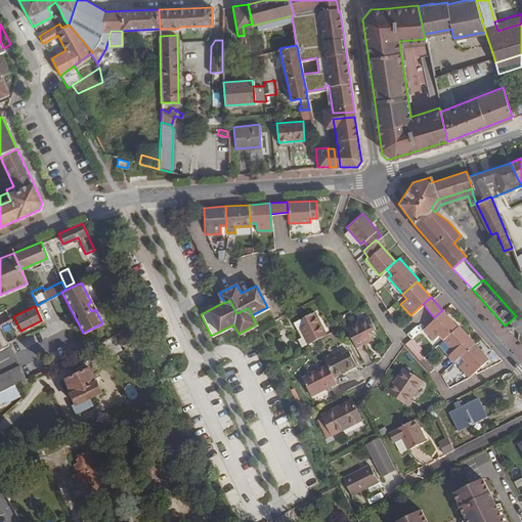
[(306,343),(325,334),(314,310),(301,317),(305,323),(298,327),(306,343)]
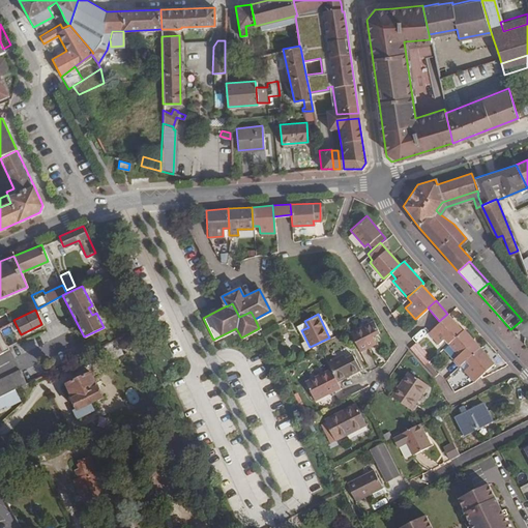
[(443,338),(447,343),(462,330),(447,314),(439,321),(427,331),(437,343),(443,338)]
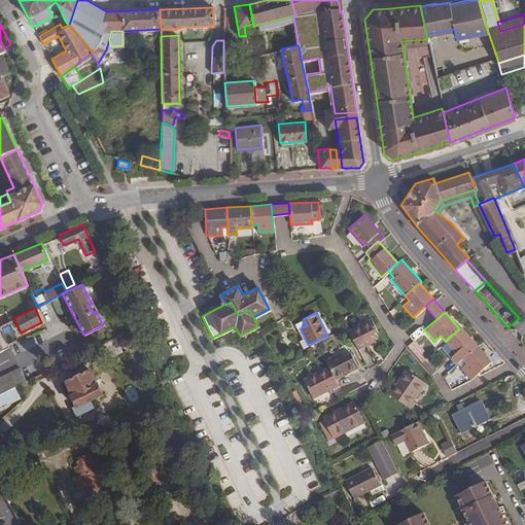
[(373,341),(370,334),(377,330),(370,318),(347,329),(356,349),(373,341)]
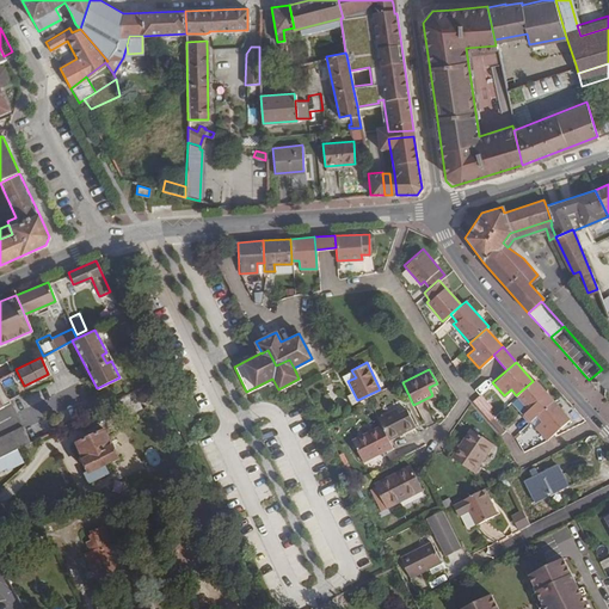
[(345,382),(348,381),(356,377),(351,370),(342,375),(345,382)]
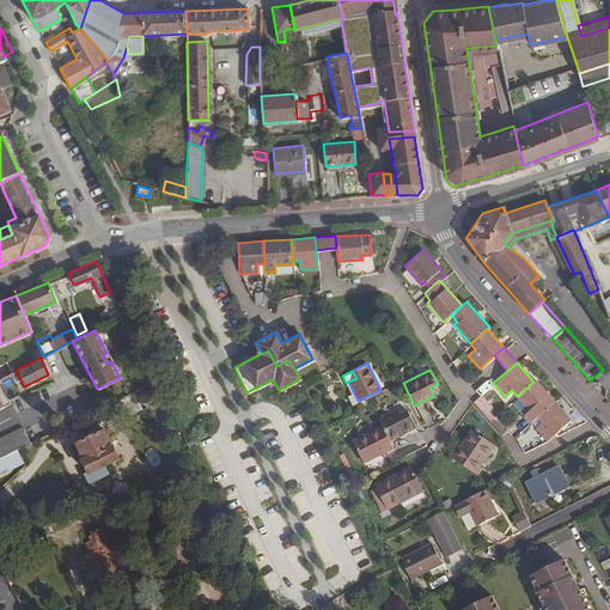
[(536,415),(553,401),(535,379),(534,382),(517,396),(528,409),(523,414),(530,421),(536,415)]
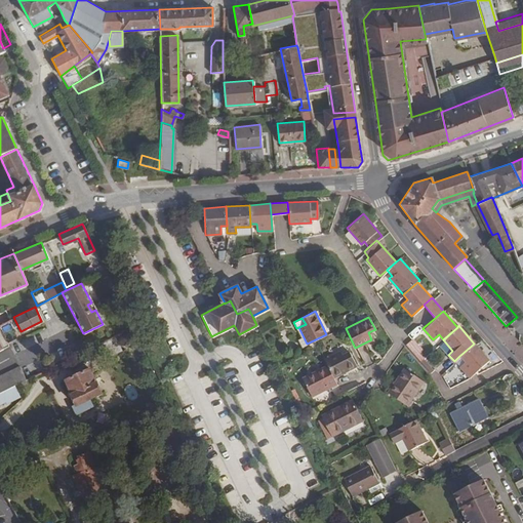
[(106,357),(120,350),(114,335),(99,343),(106,357)]
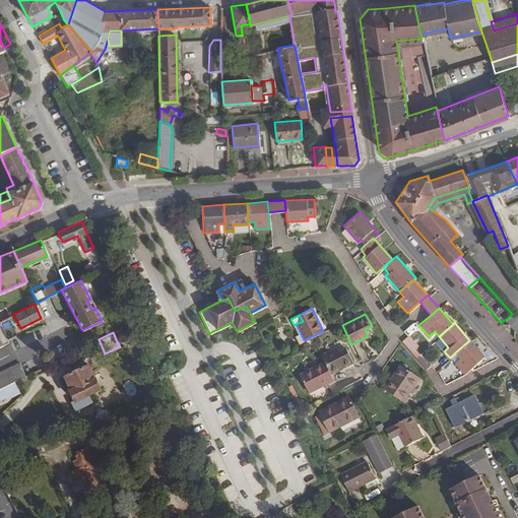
[(72,342),(76,349),(90,342),(86,335),(72,342)]
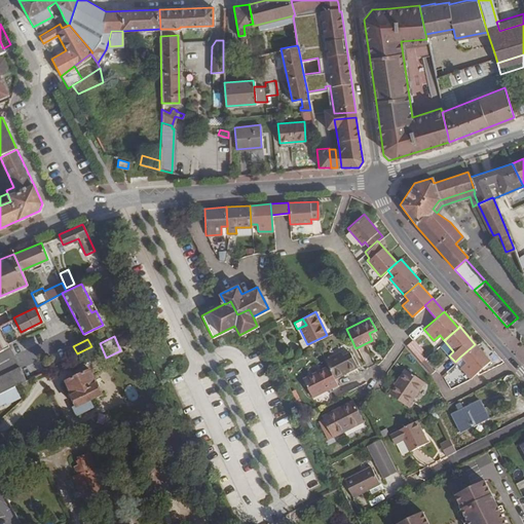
[(406,344),(415,354),(421,349),(412,339),(406,344)]
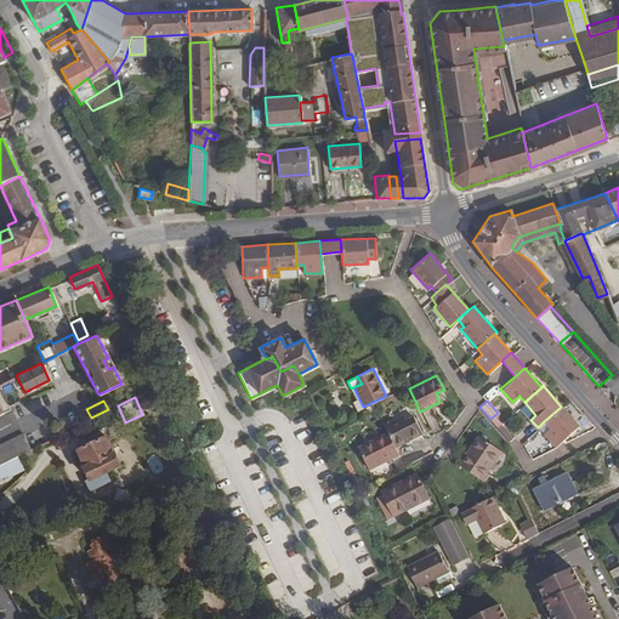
[(543,432),(554,447),(578,425),(561,407),(544,421),(550,427),(543,432)]
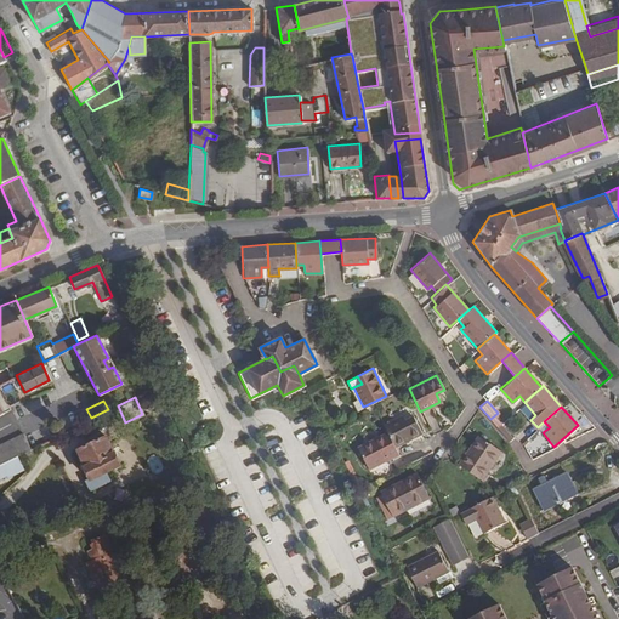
[(393,446),(421,433),(413,415),(404,419),(402,414),(382,424),(386,430),(386,431),(393,446)]
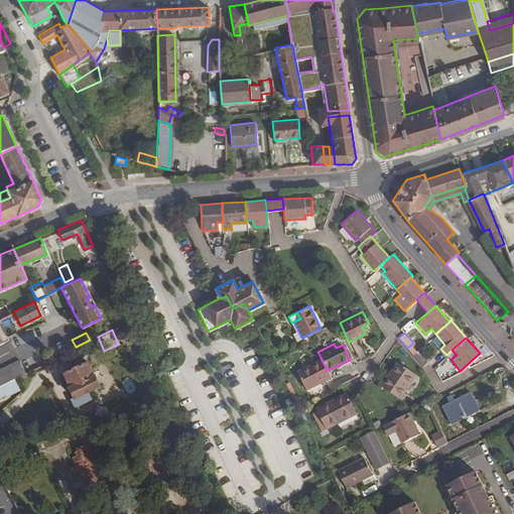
[(305,389),(330,377),(327,370),(320,358),(295,370),(305,389)]
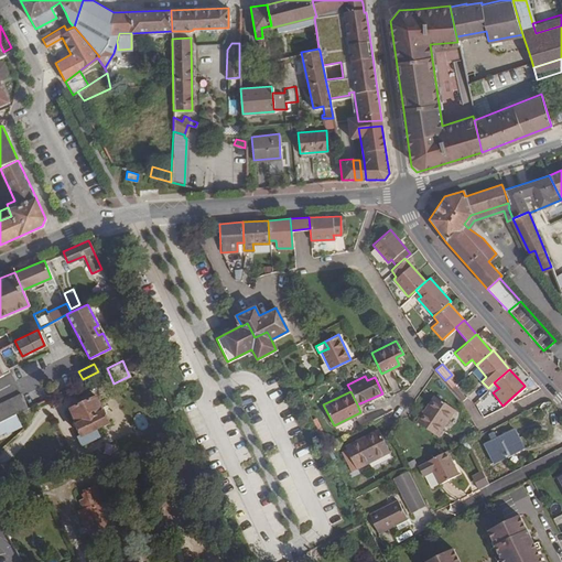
[(0,419),(14,413),(26,407),(19,392),(0,401),(0,419)]
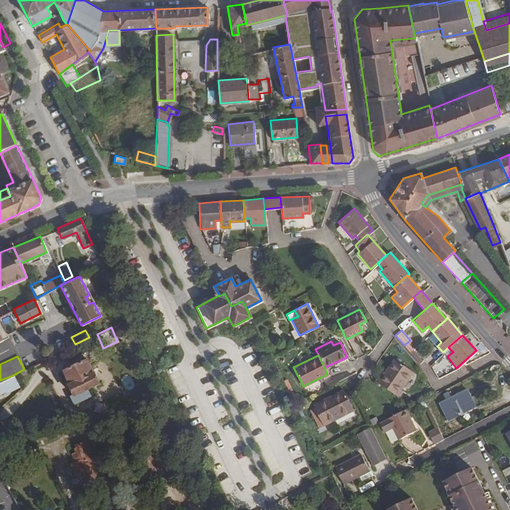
[(395,395),(412,371),(393,358),(386,368),(388,370),(379,383),(395,395)]
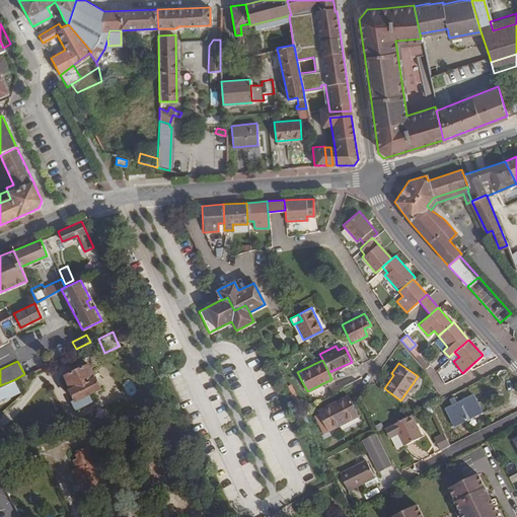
[(87,393),(99,388),(88,364),(63,376),(75,399),(72,401),(75,408),(90,400),(87,393)]
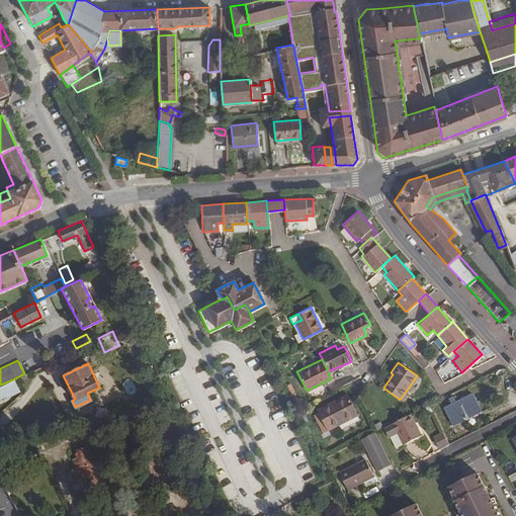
[(383,388),(393,374),(391,372),(381,387),(383,388)]
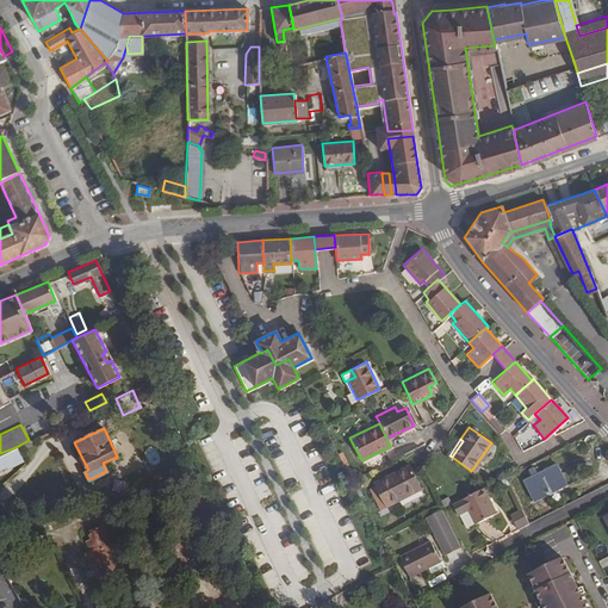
[(0,467),(5,465),(6,467),(23,459),(16,447),(0,453),(0,467)]
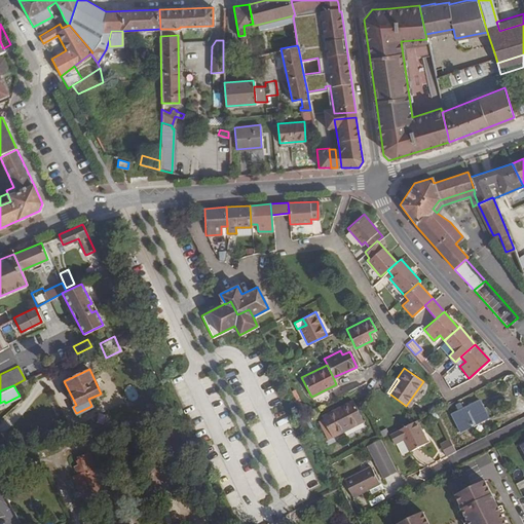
[(331,436),(362,420),(351,399),(337,407),(338,409),(322,417),(331,436)]
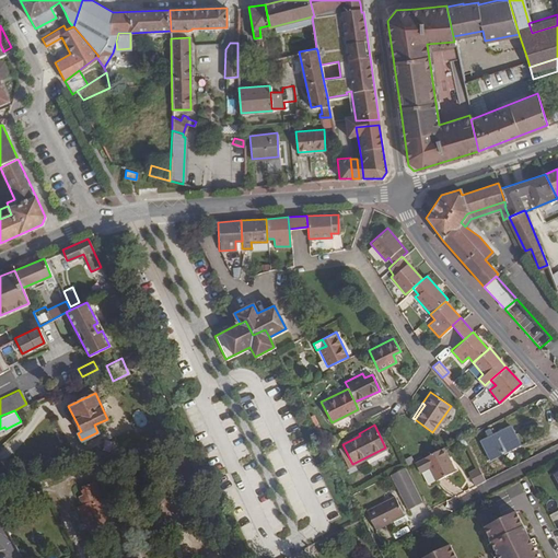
[(488,457),(519,442),(509,425),(491,433),(488,428),(484,430),(487,436),(479,440),(488,457)]
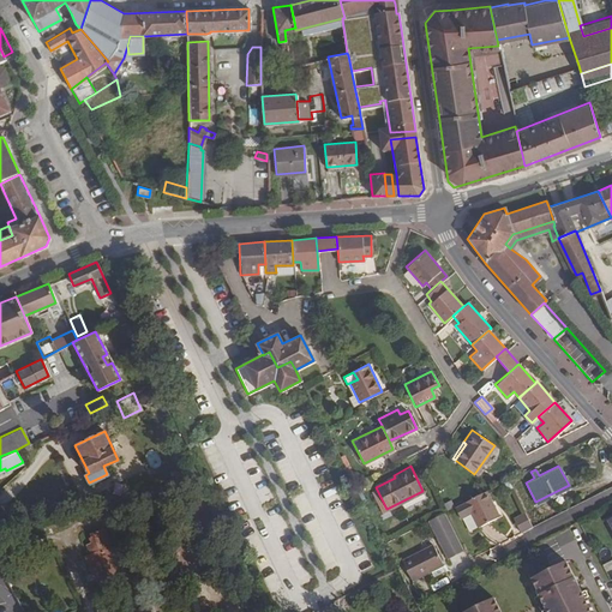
[(376,487),(395,478),(394,475),(375,485),(376,487)]
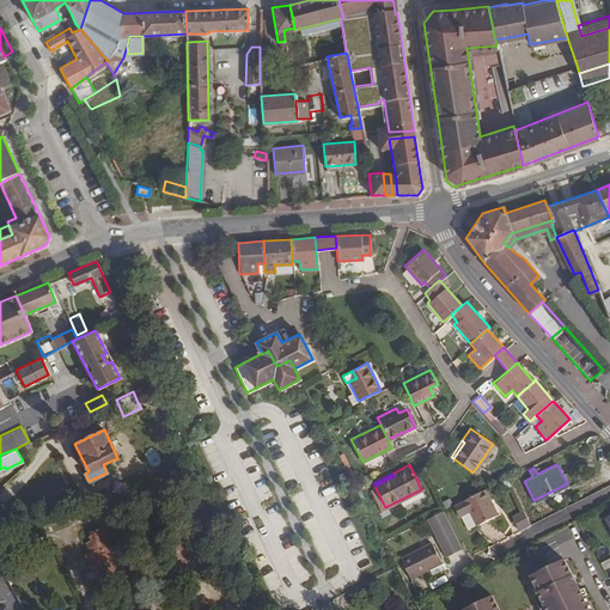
[(385,507),(374,486),(370,489),(380,510),(385,507)]
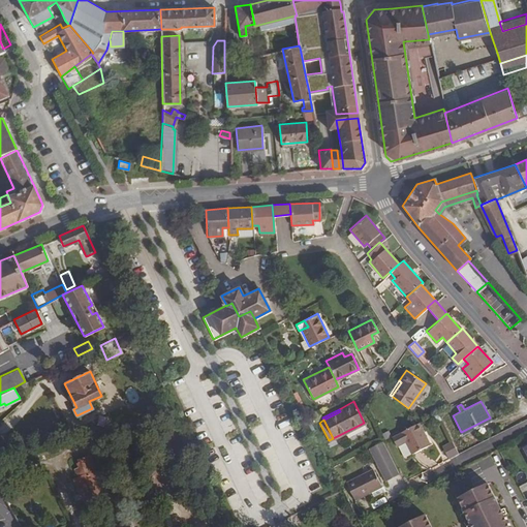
[(410,453),(429,444),(417,422),(390,436),(395,445),(404,440),(410,453)]
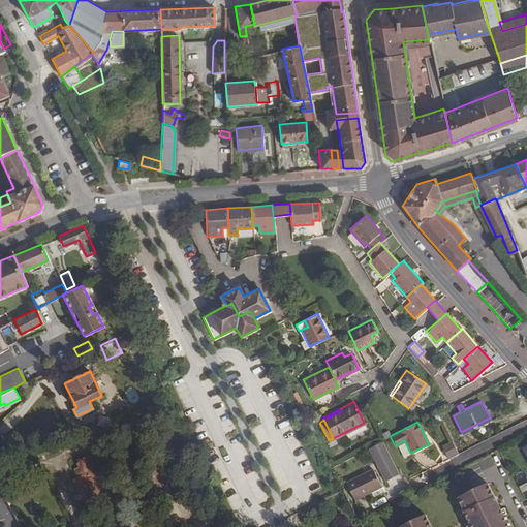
[(369,446),(384,478),(398,472),(381,440),(369,446)]
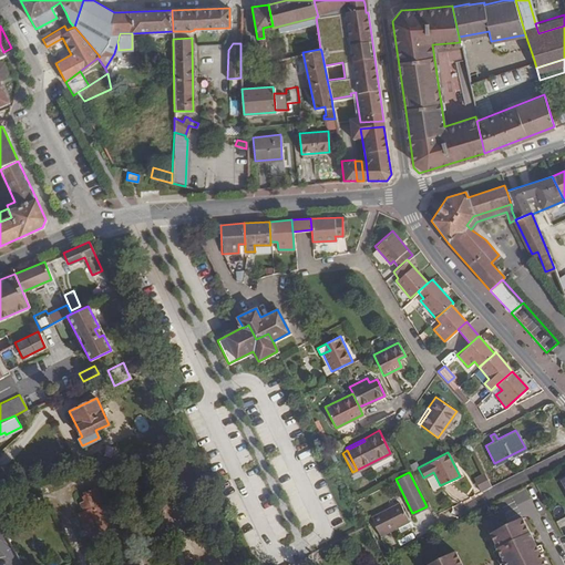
[(473,478),(480,490),(490,485),(483,472),(473,478)]
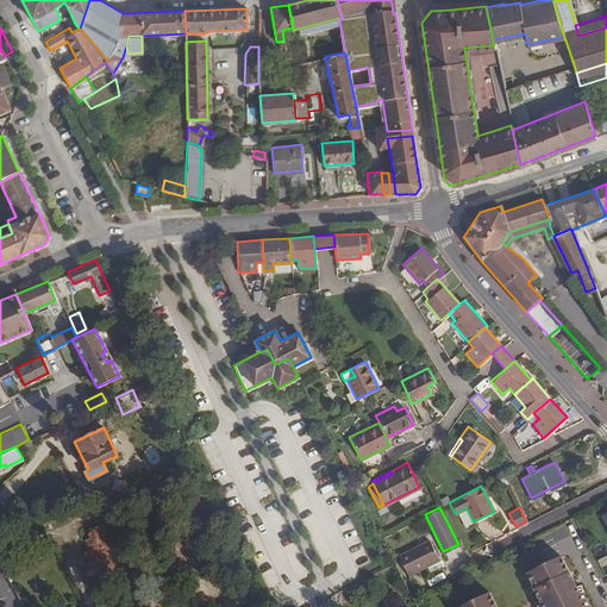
[(114,568),(120,565),(110,540),(107,540),(104,531),(98,533),(94,525),(88,529),(89,531),(87,532),(88,537),(85,538),(89,549),(93,548),(101,570),(105,580),(117,575),(114,568)]
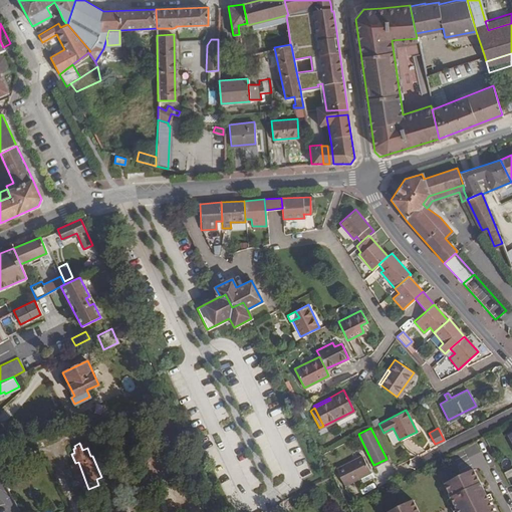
[(358,475),(368,470),(360,455),(335,468),(344,485),(359,477),(358,475)]
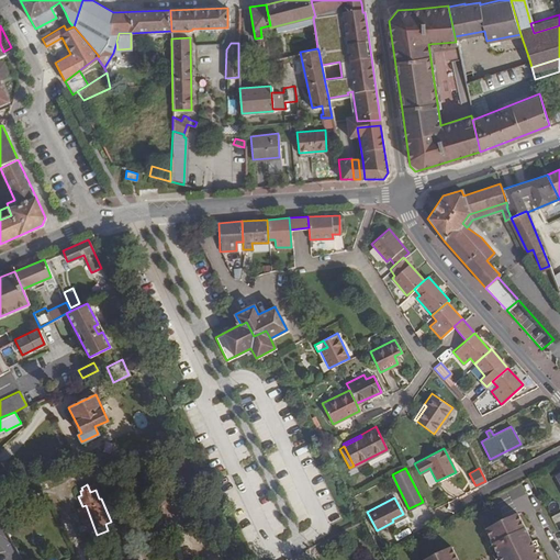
[(82,506),(77,508),(86,530),(93,526),(86,505),(82,506)]
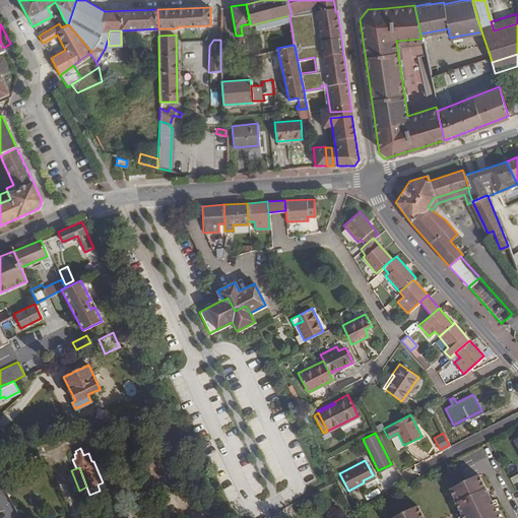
[(348,491),(339,473),(334,475),(335,479),(342,493),(348,491)]
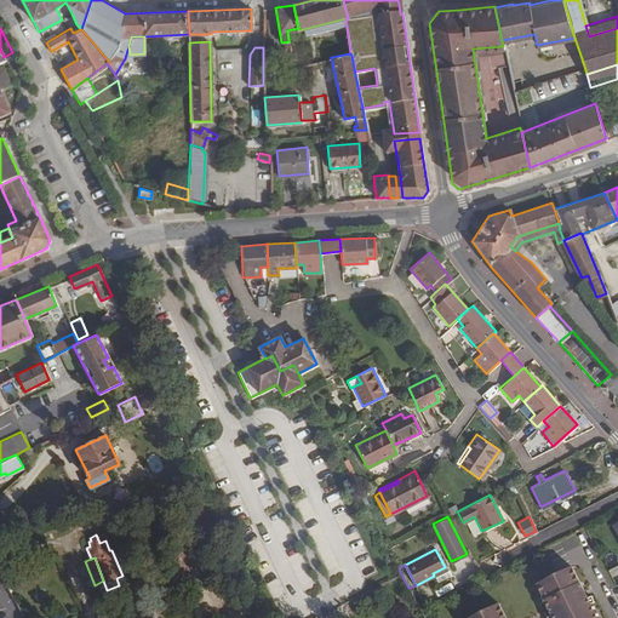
[(595,617),(568,565),(534,582),(553,617),(595,617)]
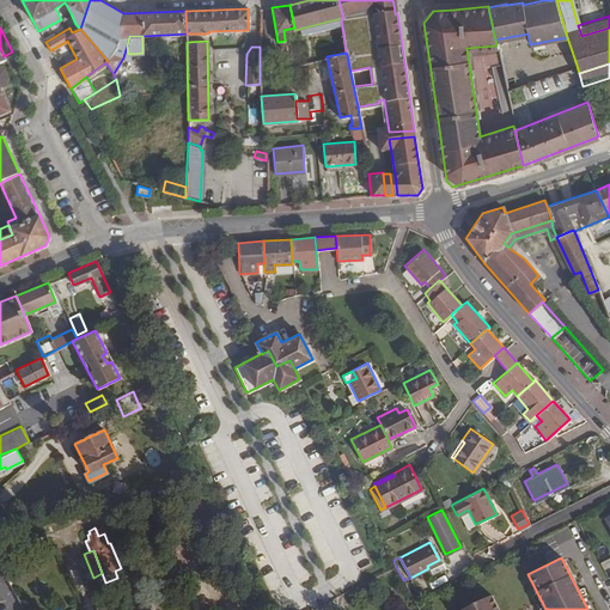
[(443,567),(439,560),(427,566),(428,568),(431,573),(443,567)]
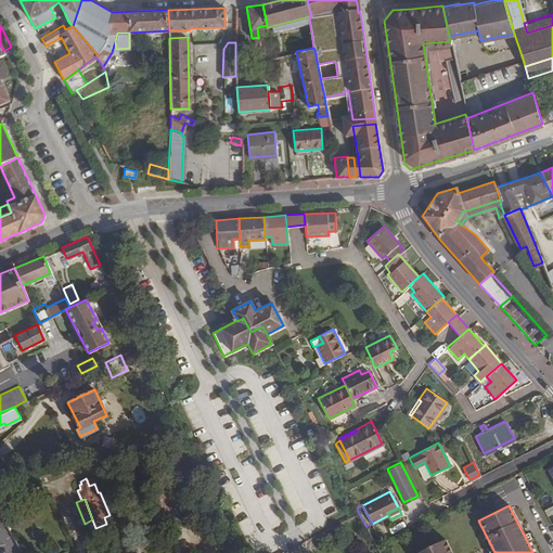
[(451,552),(445,538),(414,552),(451,552)]
